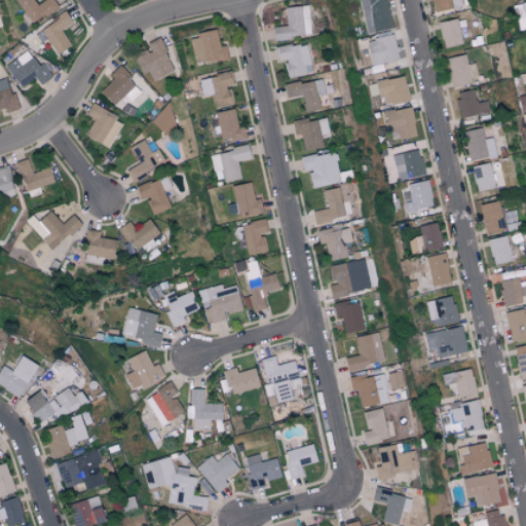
[(42,0),(35,4),(33,0),(15,0),(29,24),(57,7),(52,0),(42,0)]
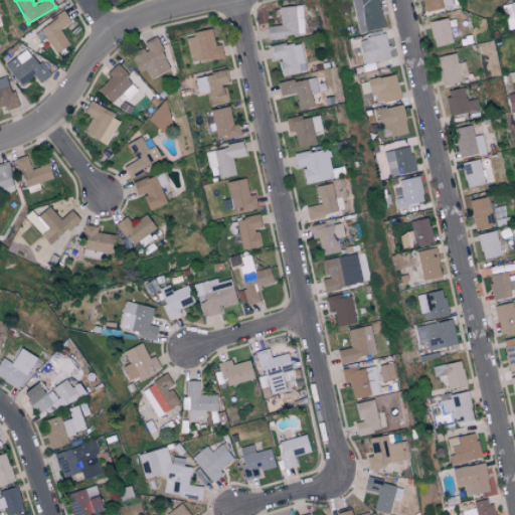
[(350,0),(358,32),(382,26),(375,0),(350,0)]
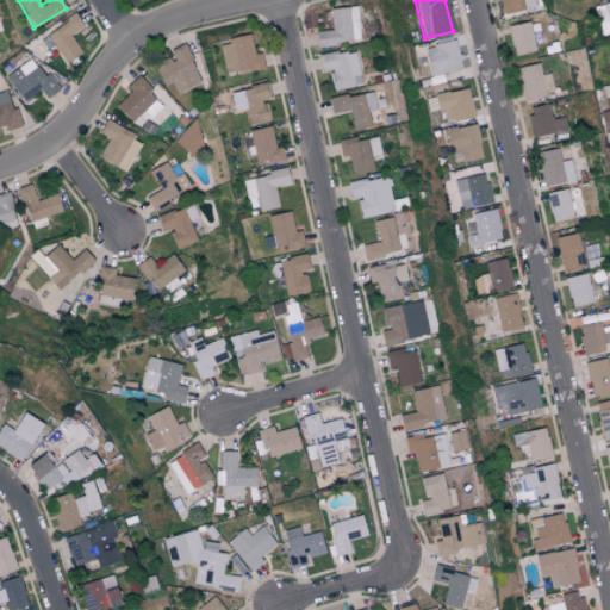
[(500,0),(503,12),(534,8),(533,0),(500,0)]
